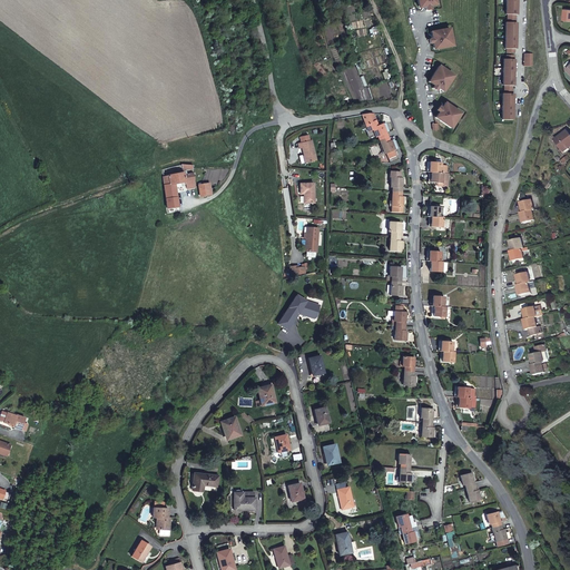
[(416,0),(418,3),(423,7),(424,6),(425,7),(425,10),(431,9),(430,5),(432,6),(434,0),(416,0)]
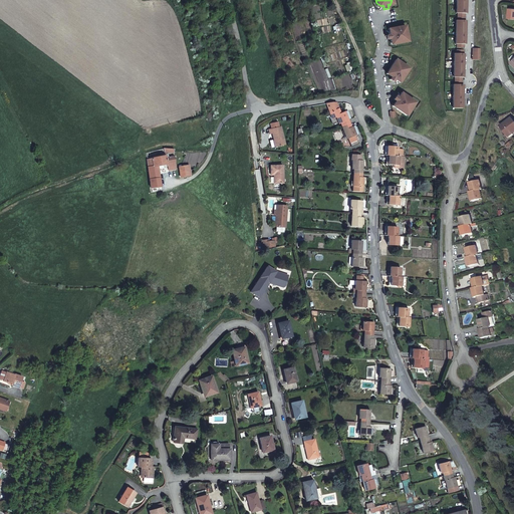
[(456,0),(456,12),(457,13),(457,20),(456,20),(455,43),(457,43),(456,47),(464,47),(464,44),(465,44),(466,20),(464,20),(465,13),(466,13),(466,0),(456,0)]
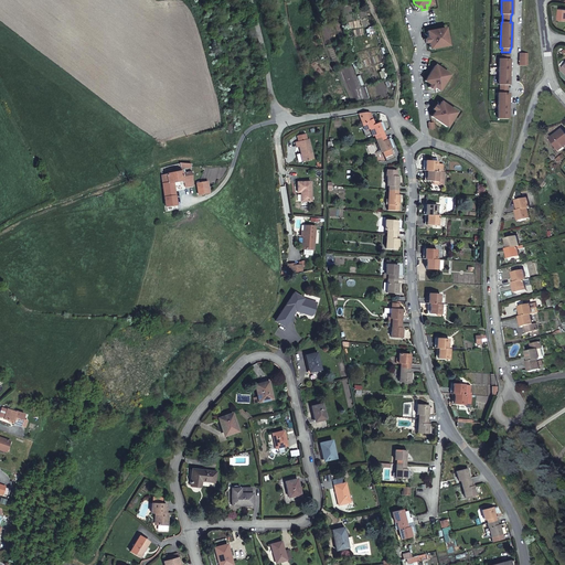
[(448,45),(446,28),(432,30),(427,35),(428,36),(427,38),(425,39),(426,43),(429,42),(430,43),(429,44),(435,48),(448,45)]
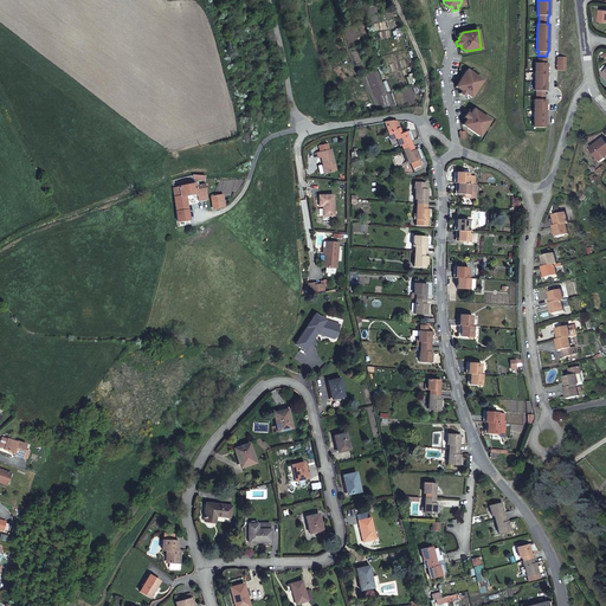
[(547,58),(537,58),(537,63),(535,63),(534,90),(536,90),(535,100),(534,100),(533,127),(545,127),(546,100),(545,100),(545,91),(546,91),(547,63),(547,58)]
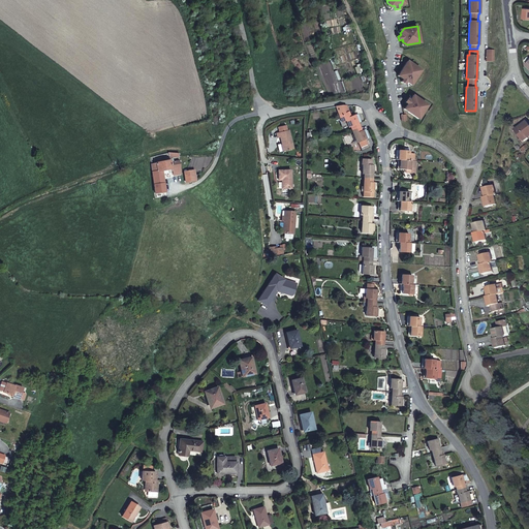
[(407,83),(413,82),(422,70),(407,61),(400,72),(401,78),(403,78),(403,79),(401,82),(404,84),(405,82),(407,82),(407,83)]
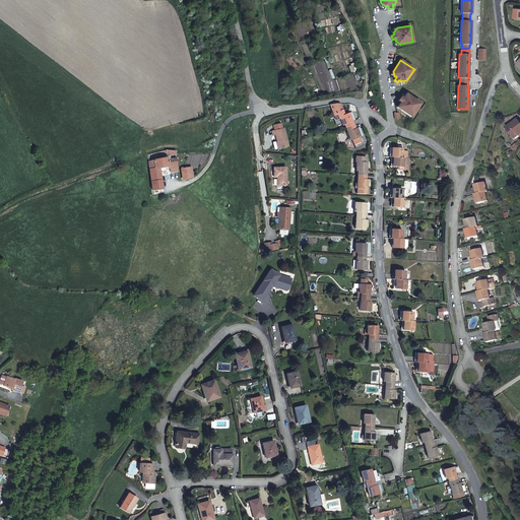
[(411,117),(420,104),(409,95),(403,96),(403,98),(401,98),(400,96),(397,101),(400,103),(399,104),(400,110),(411,117)]
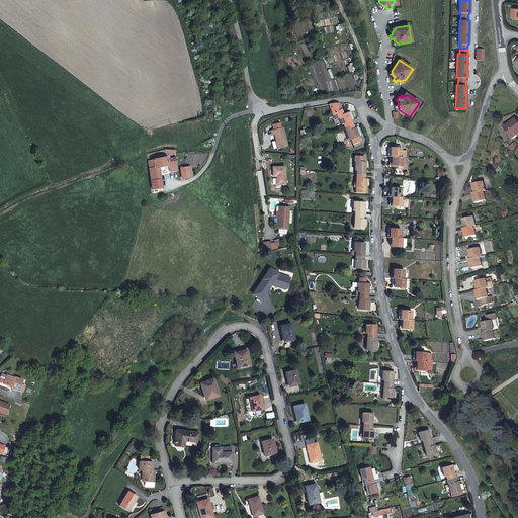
[(343,122),(345,126),(350,139),(359,135),(355,126),(354,126),(347,111),(342,113),(341,108),(332,112),(333,116),(338,115),(341,122),(343,122)]
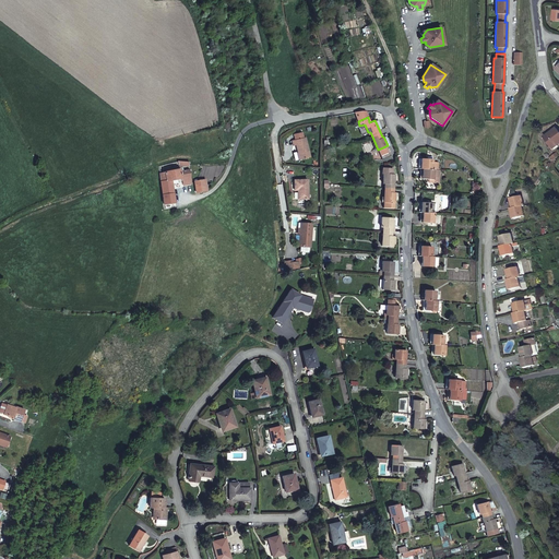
[(558,131),(548,141),(557,151),(558,149),(558,131)]
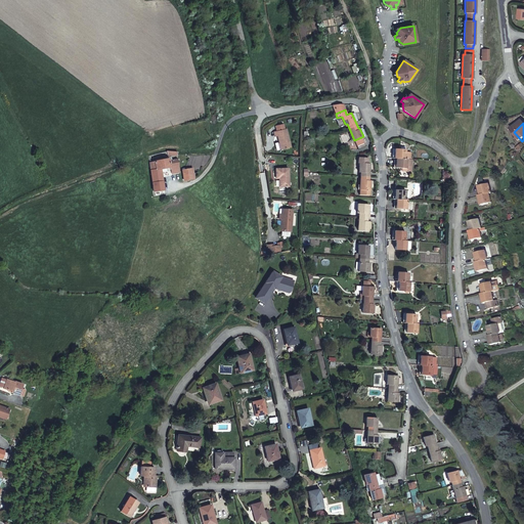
[(290,148),(285,131),(284,131),(275,133),(272,133),(274,139),(276,138),(279,150),(290,148)]
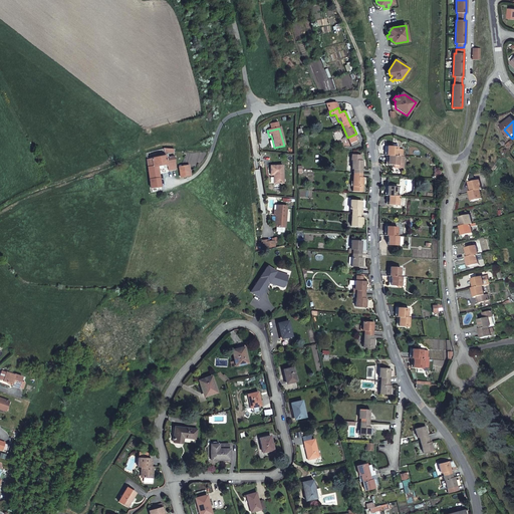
[(399,147),(389,146),(388,155),(390,155),(389,164),(400,165),(400,164),(405,164),(405,157),(404,156),(404,150),(399,149),(399,147)]
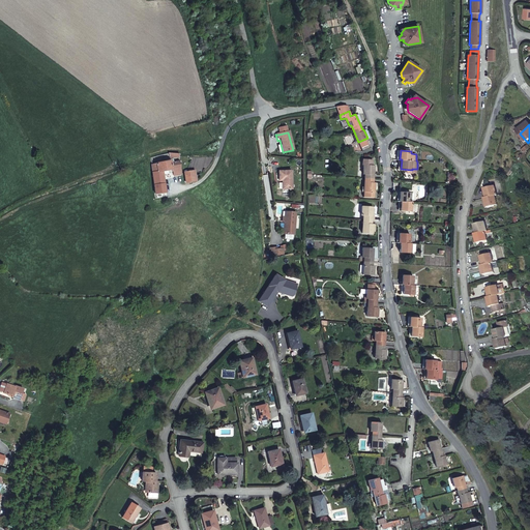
[(364,174),(364,177),(363,190),(374,192),(375,182),(373,182),(374,165),(373,165),(373,159),(362,158),(361,164),(363,164),(363,173),(364,174)]
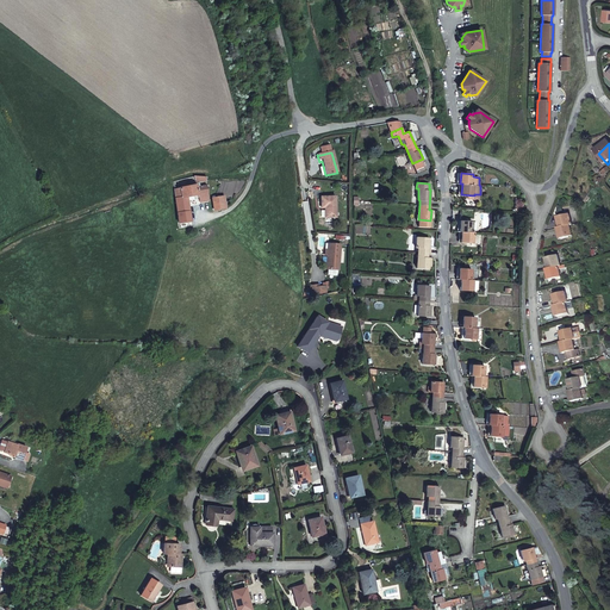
[(179,223),(190,221),(187,200),(187,197),(192,195),(198,194),(199,201),(209,200),(206,186),(197,187),(197,185),(174,190),(179,223)]
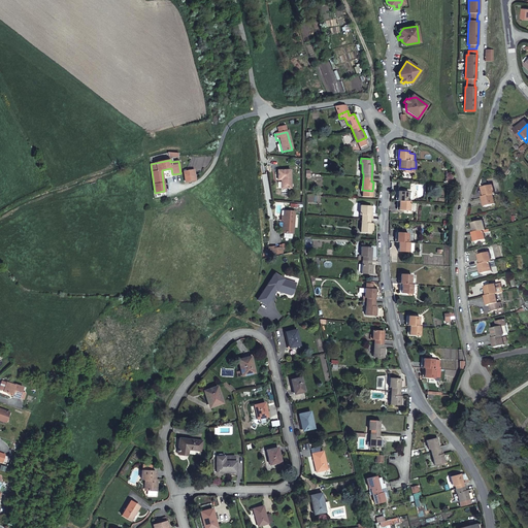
[(185,182),(195,180),(194,169),(184,171),(185,182)]
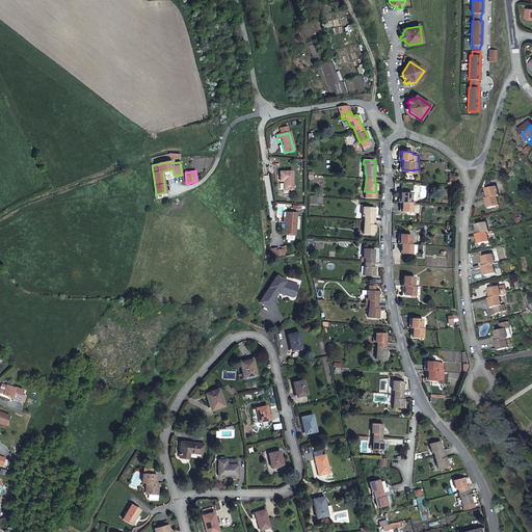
[(293,189),(292,171),(280,171),(281,182),(284,182),(284,190),(293,189)]
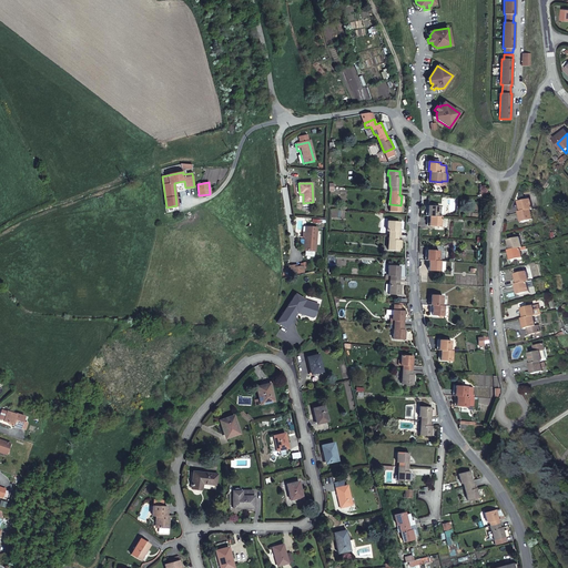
[(443,203),(444,195),(429,194),(429,202),(443,203)]
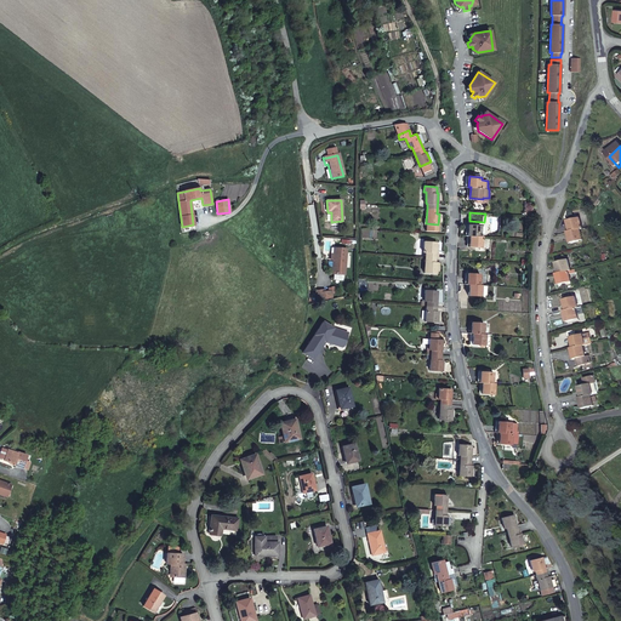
[(582,217),(570,220),(571,231),(569,231),(571,243),(584,240),(581,229),(585,228),(582,217)]
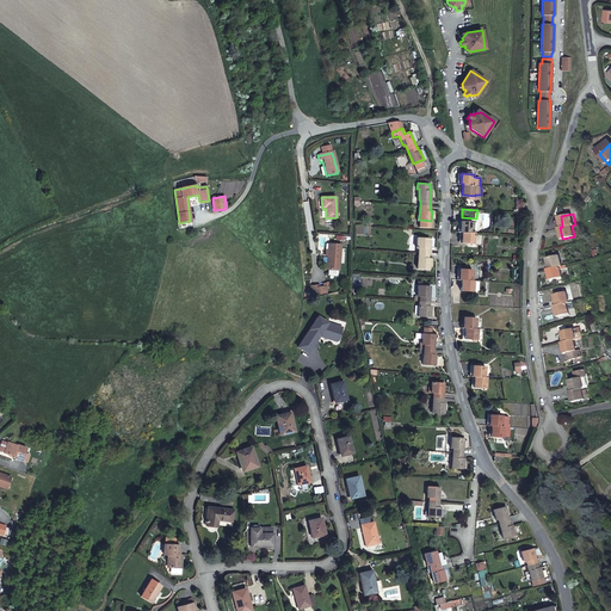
[(474,221),(462,220),(461,230),(463,230),(462,241),(475,242),(475,232),(473,232),(474,221)]
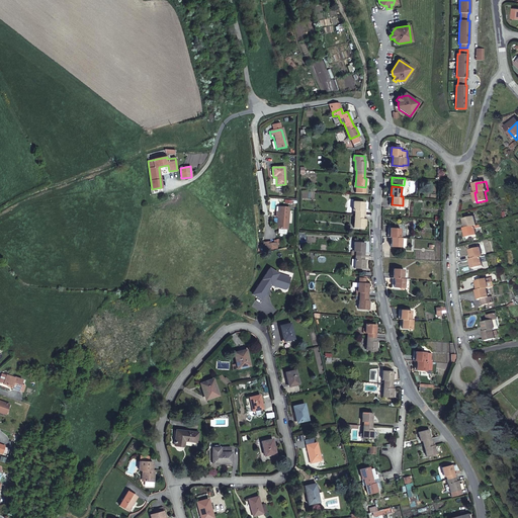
[(362,219),(363,207),(363,203),(363,201),(353,200),(353,208),(352,209),(354,210),(353,227),(363,228),(363,225),(364,219),(362,219)]
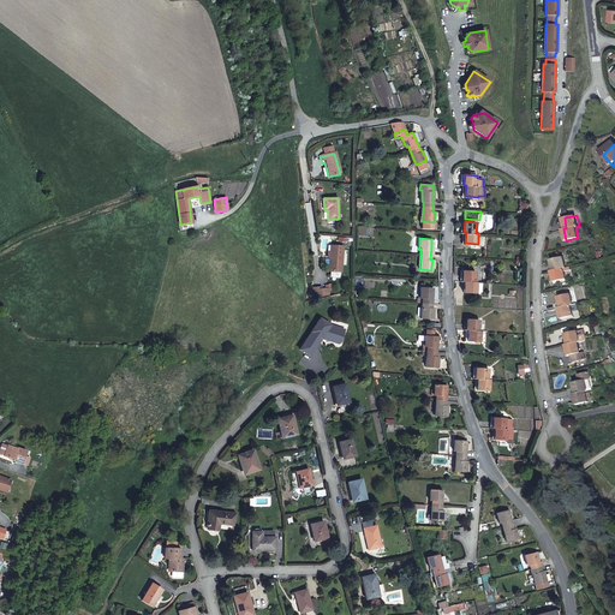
[(330,272),(341,272),(342,246),(330,246),(330,254),(332,254),(332,257),(330,257),(330,272)]
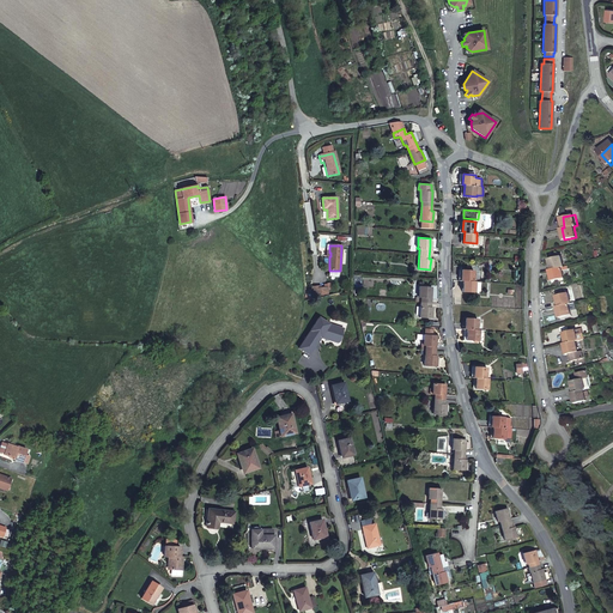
[(562,256),(550,259),(552,269),(550,269),(552,280),(564,278),(562,267),(564,267),(562,256)]
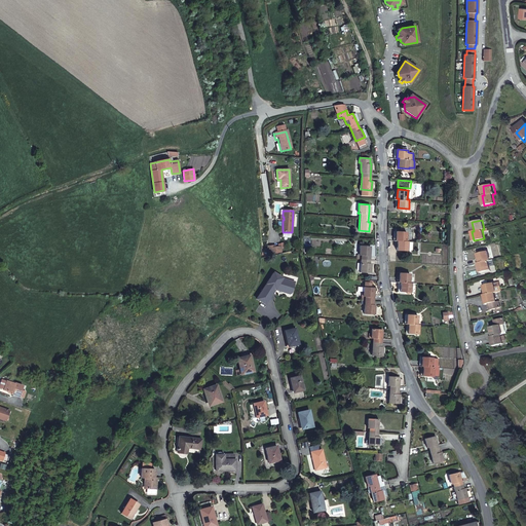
[(407,231),(397,231),(396,240),(399,240),(398,249),(408,250),(408,240),(406,240),(407,231)]
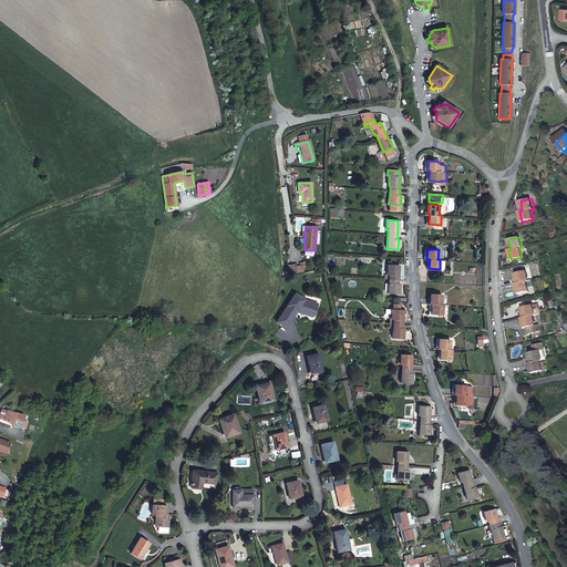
[(389,274),(389,278),(388,292),(399,294),(400,284),(398,284),(400,266),(388,264),(387,274),(389,274)]
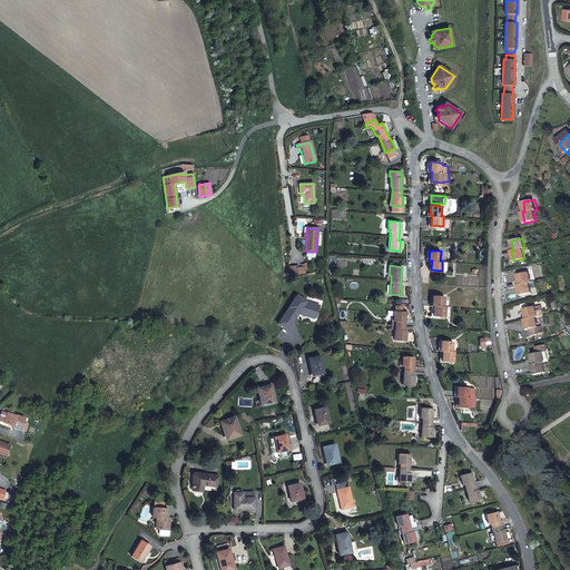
[(528,272),(518,274),(520,285),(518,285),(520,294),(531,292),(529,283),(531,282),(528,272)]
